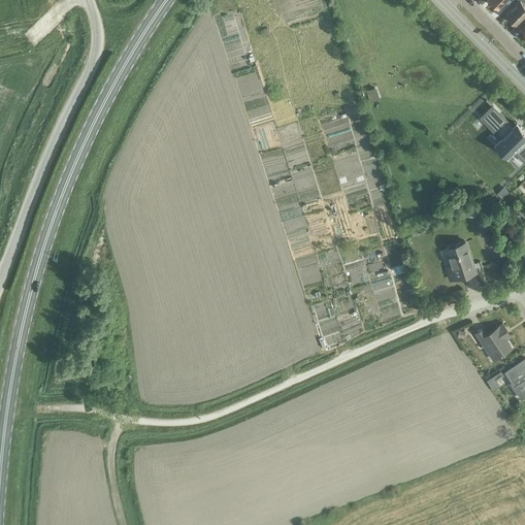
[(505,0),(486,0),(486,1),(492,7),(495,10),(505,0)]
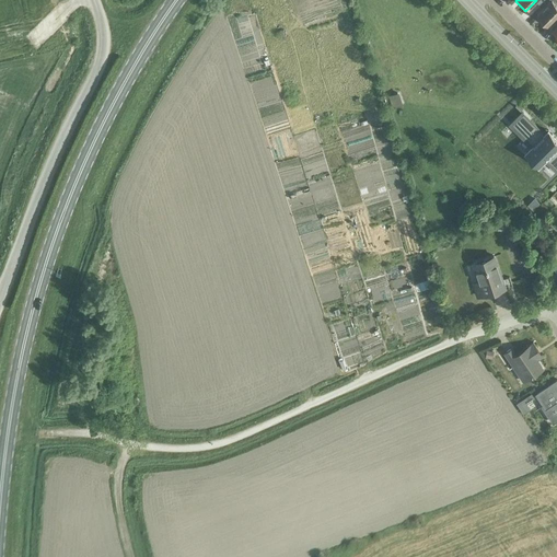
[(556,10),(556,11),(554,8),(556,7),(553,3),(555,0),(546,0),(545,2),(547,4),(534,18),(538,23),(537,24),(542,28),(543,27),(544,28),(556,16),(556,10)]
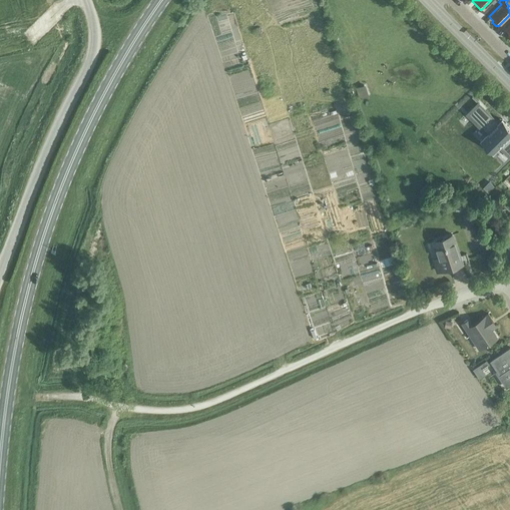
[(363,89),(354,91),(357,101),(366,98),(363,89)]
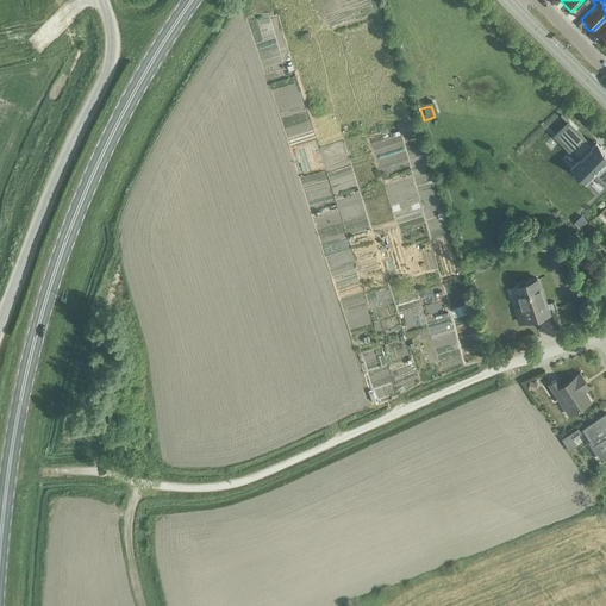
[(567,126),(554,138),(568,152),(576,161),(578,163),(570,170),(573,173),(572,174),(582,185),(591,176),(604,189),(605,186),(605,166),(604,164),(605,161),(605,157),(598,149),(593,152),(589,149),(575,135),(574,135),(568,127),(567,126)]
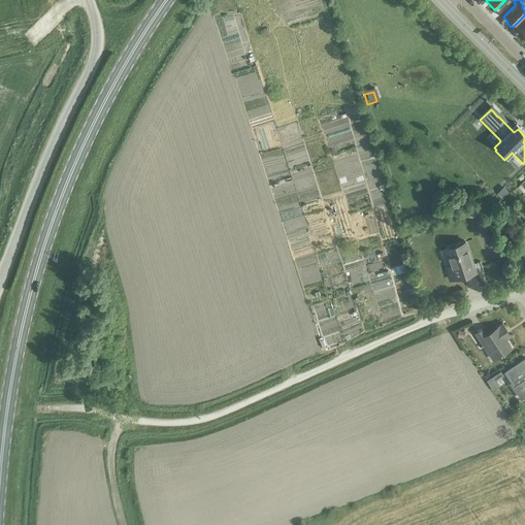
[(500,190),(495,196),(499,200),(505,194),(500,190)]
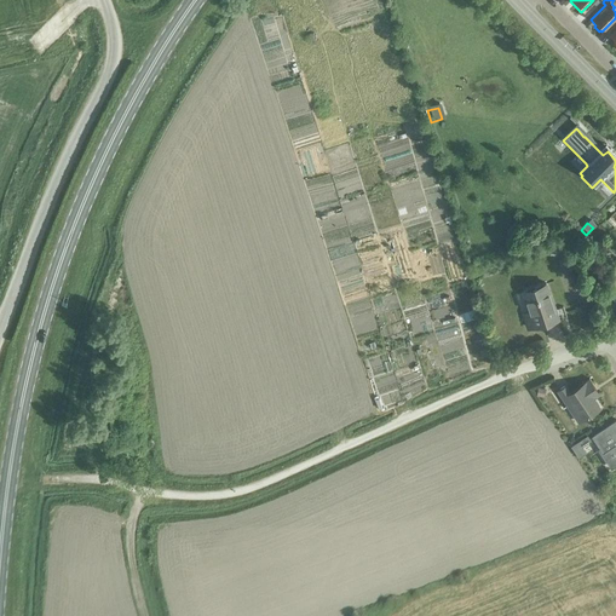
[(525,330),(554,321),(542,287),(520,294),(529,318),(522,321),(525,330)]
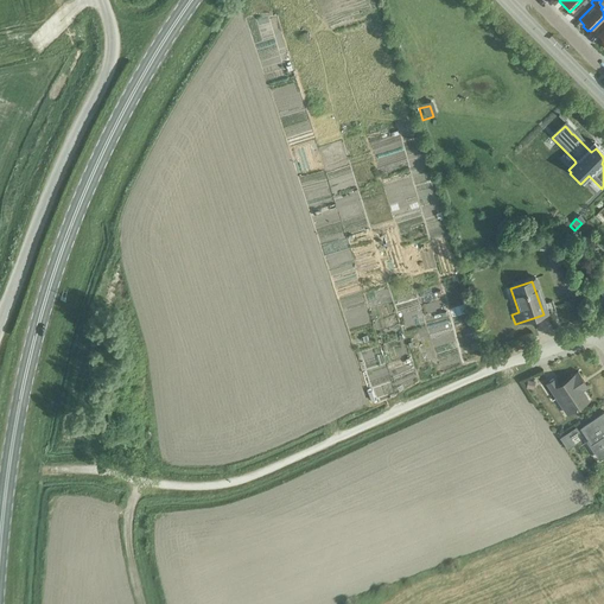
[(576,317),(584,315),(582,306),(573,310),(576,317)]
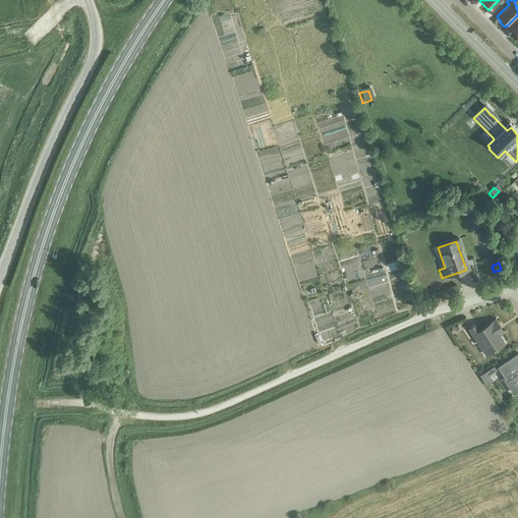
[(467,329),(466,330),(478,348),(481,346),(486,354),(483,356),(483,357),(502,346),(496,337),(498,335),(494,330),(498,328),(493,321),(477,331),(473,326),(471,327),(467,329)]
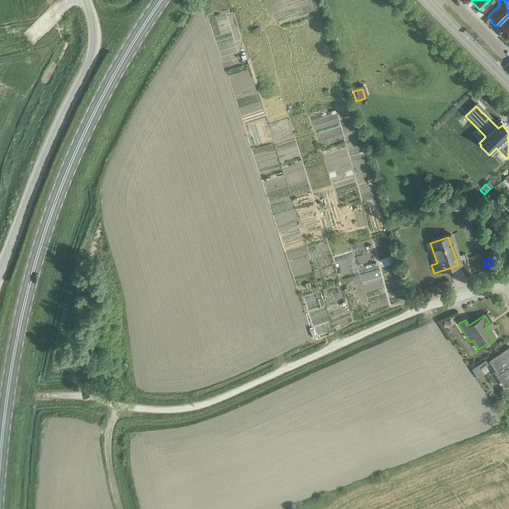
[(504,352),(487,363),(496,376),(503,388),(508,384),(508,358),(508,357),(508,353),(507,351),(507,350),(504,352)]
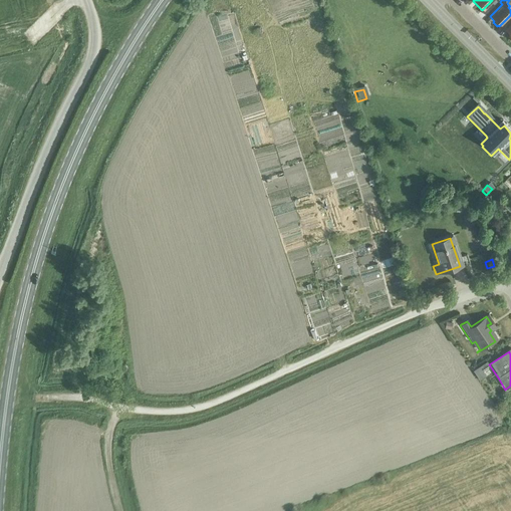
[(485,363),(477,368),(480,372),(488,367),(485,363)]
